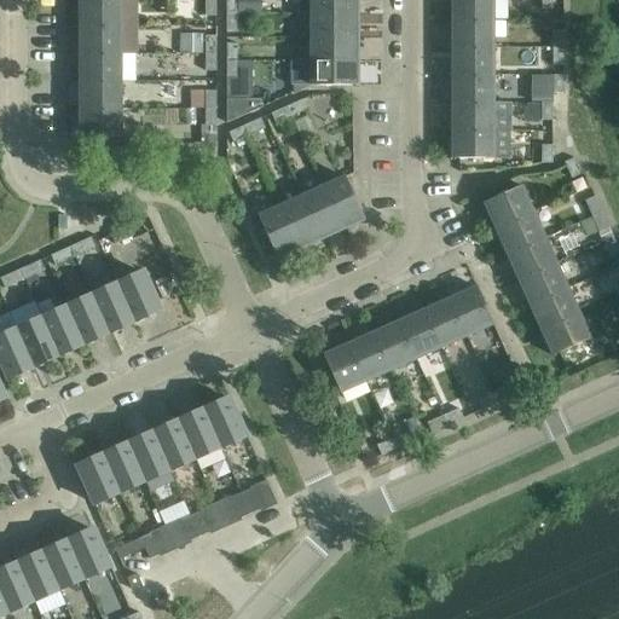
[(120,0),(80,0),(81,25),(121,25),(120,0)]
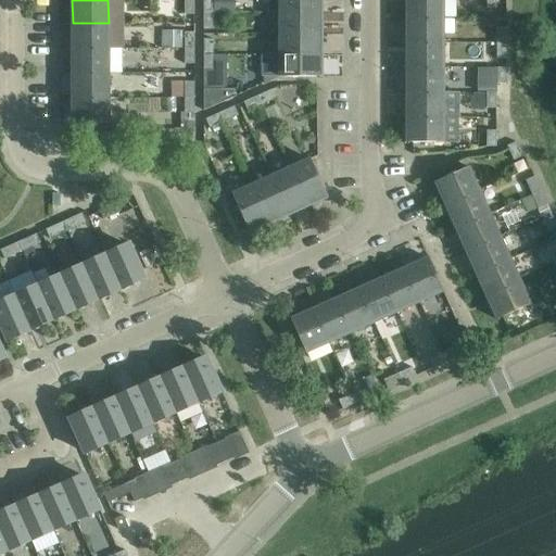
[(193,14),(193,0),(184,0),(184,14),(193,14)]
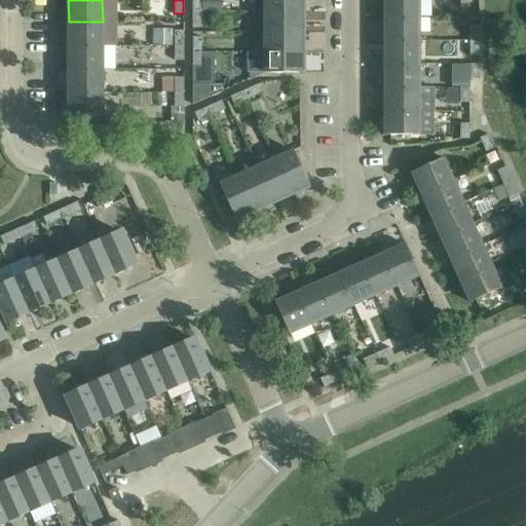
[(191,0),(192,10),(201,10),(200,0),(191,0)]
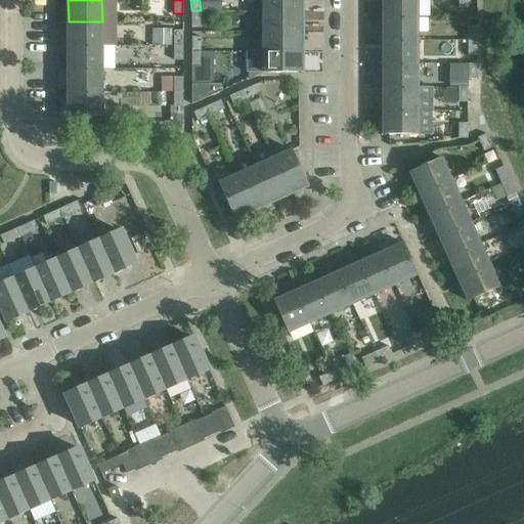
[(215,0),(200,0),(201,10),(215,10),(215,0)]
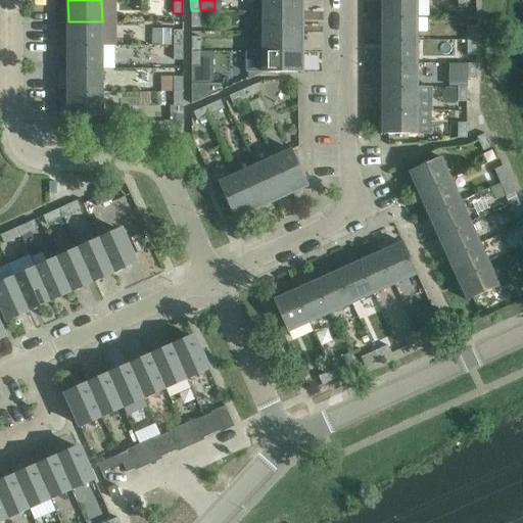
[(300,12),(300,0),(260,0),(262,11),(300,12)]
